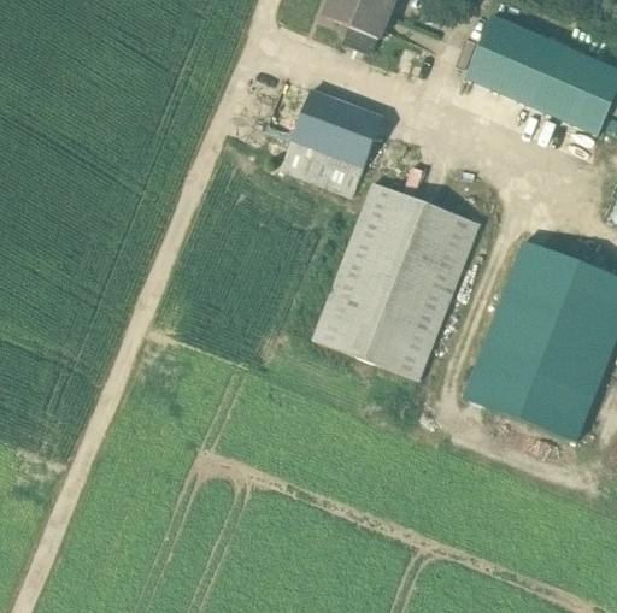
[(329,0),(324,13),(380,36),(395,0),(329,0)]
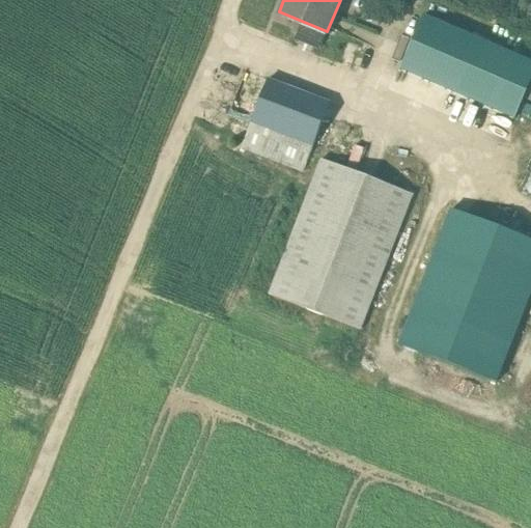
[(530,77),(530,58),(423,14),(400,68),(514,116),(530,77)]
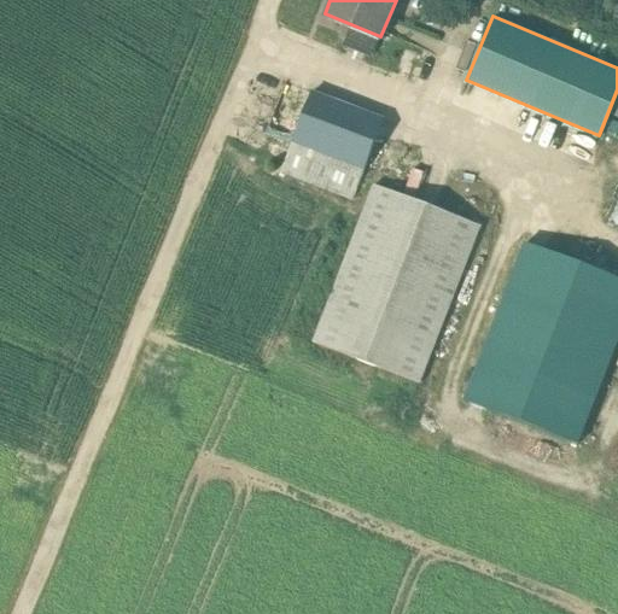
[(384,121),(313,91),(281,165),(353,196),(384,121)]
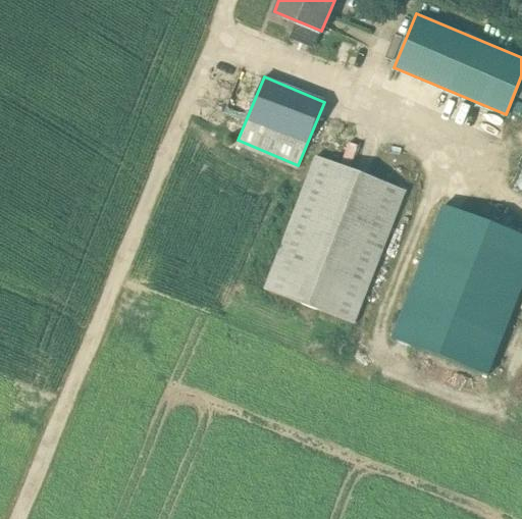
[(407,193),(317,155),(262,286),(353,323),(407,193)]
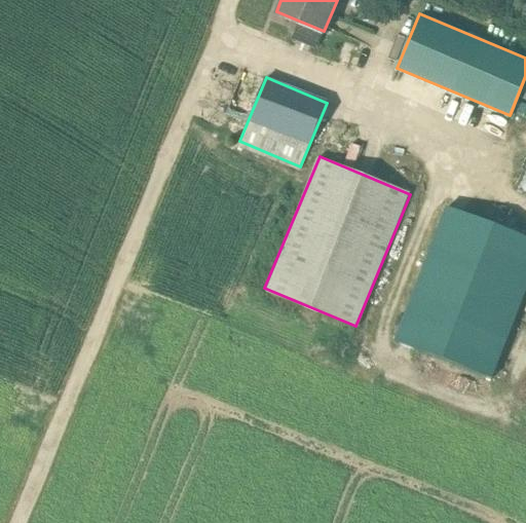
[(525,288),(525,236),(448,203),(392,336),(489,376),(525,288)]
